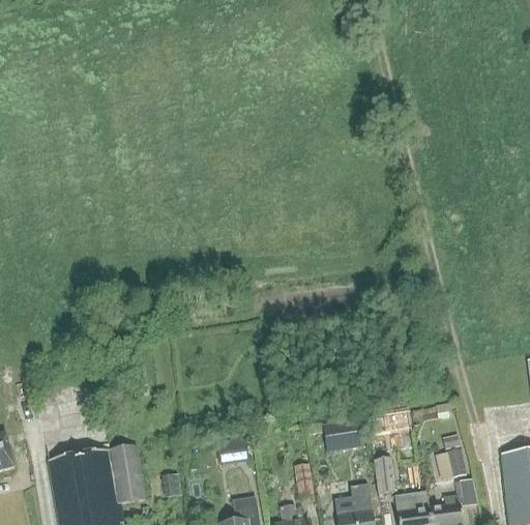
[(353,416),(321,420),(325,445),(357,440),(353,416)]
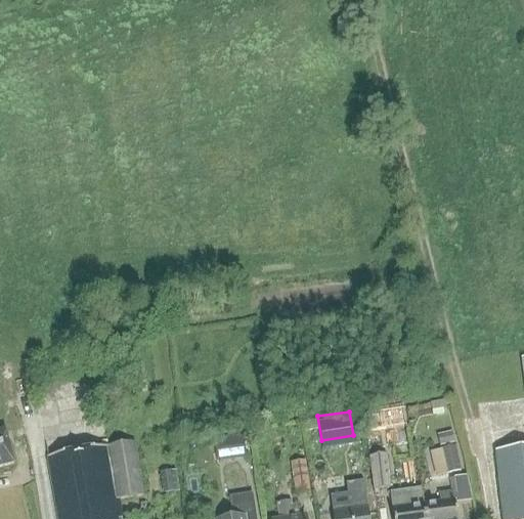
[(0,463),(13,460),(4,426),(0,427),(0,463)]
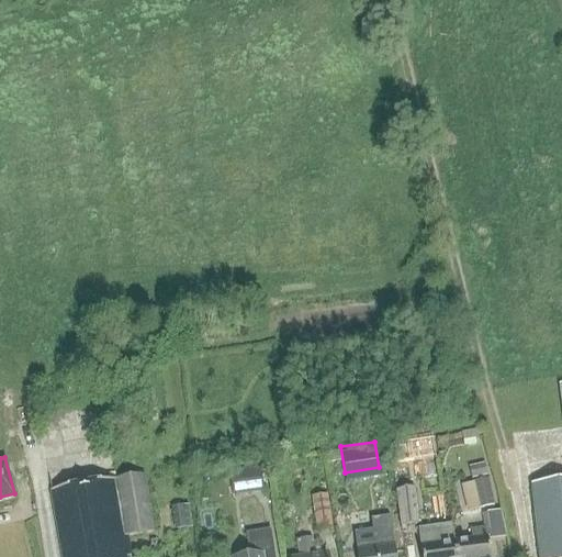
[(487,470),(485,459),(470,463),(472,474),(487,470)]
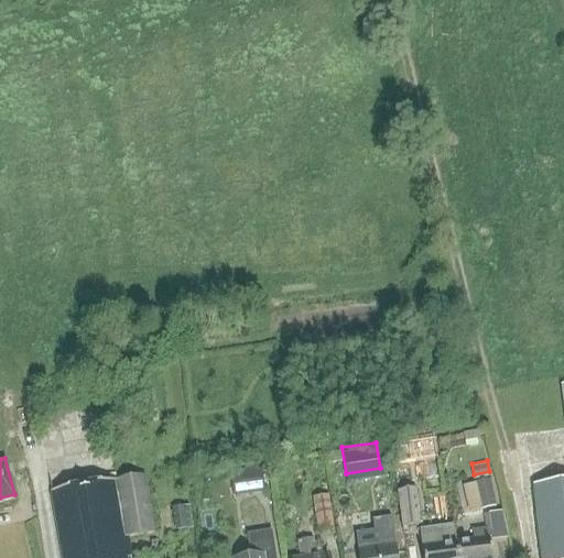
[(263,488),(261,461),(230,463),(234,490),(263,488)]
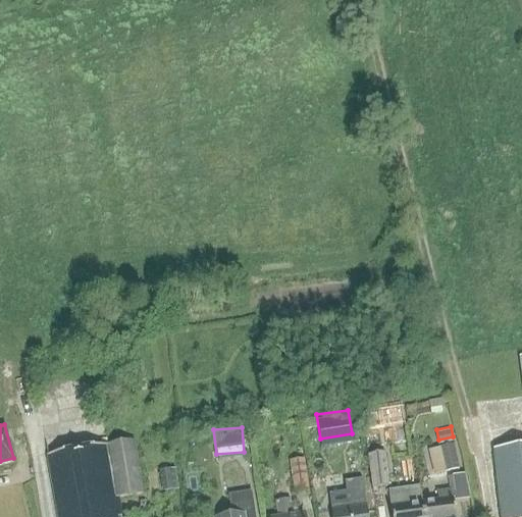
[(134,436),(108,442),(47,452),(58,516),(121,516),(117,494),(143,489),(134,436)]
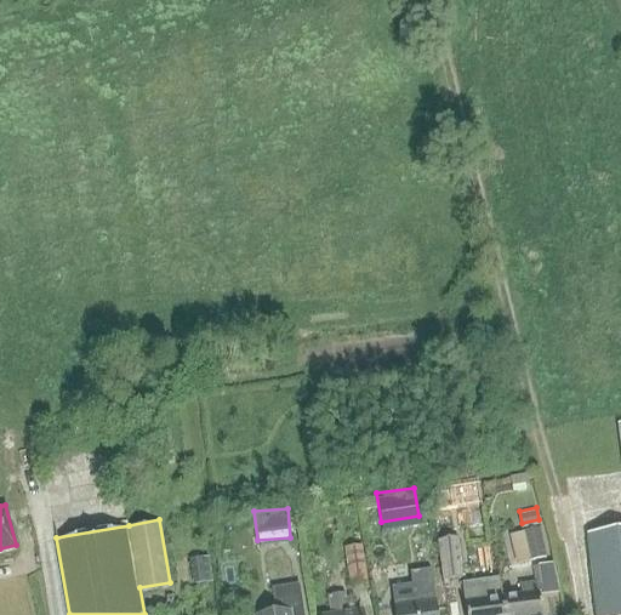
[(546,552),(540,524),(523,528),(528,556),(546,552)]
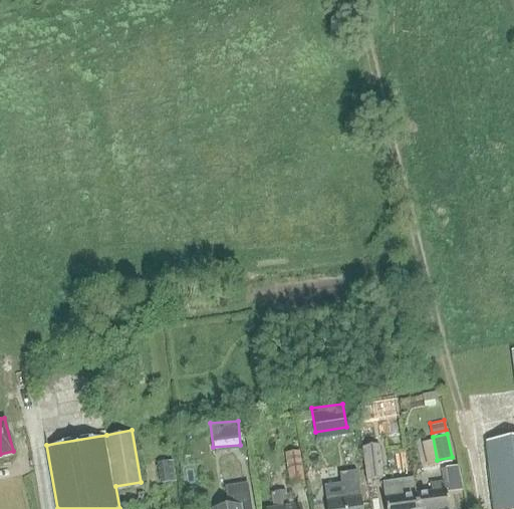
[(513,508),(513,436),(486,440),(494,508),(513,508)]
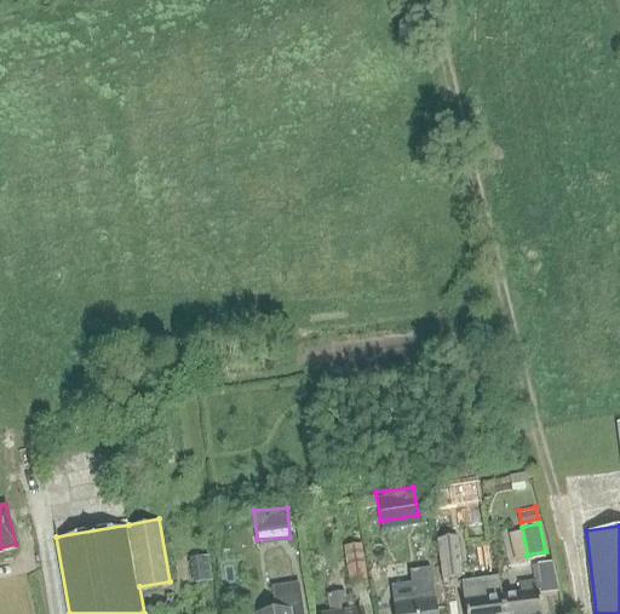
[(441,574),(463,571),(457,531),(435,534),(441,574)]
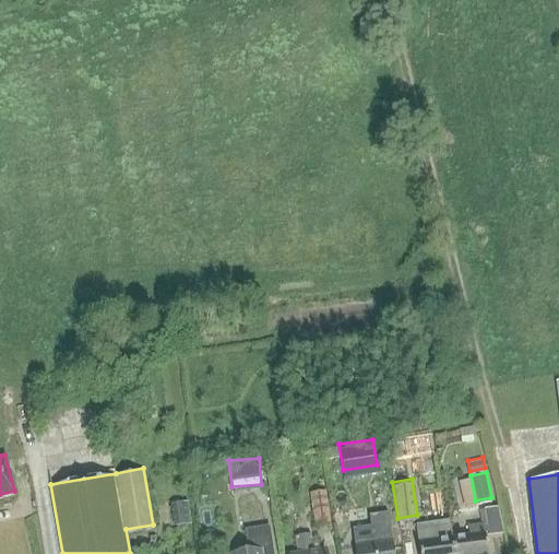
[(317,527),(332,523),(326,488),(310,492),(317,527)]
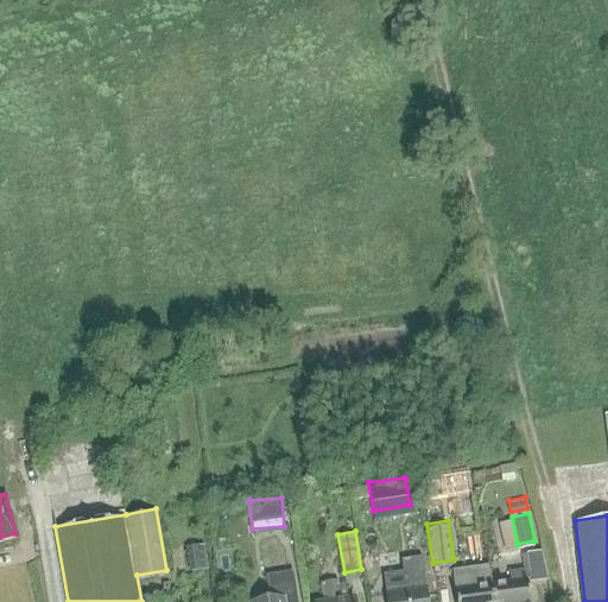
[(191,566),(206,564),(202,540),(188,543),(191,566)]
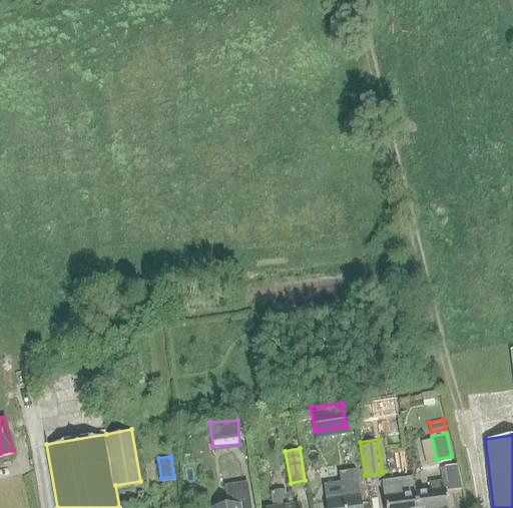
[(326,507),(361,507),(358,488),(365,487),(362,469),(342,472),(345,493),(324,497),(326,507)]
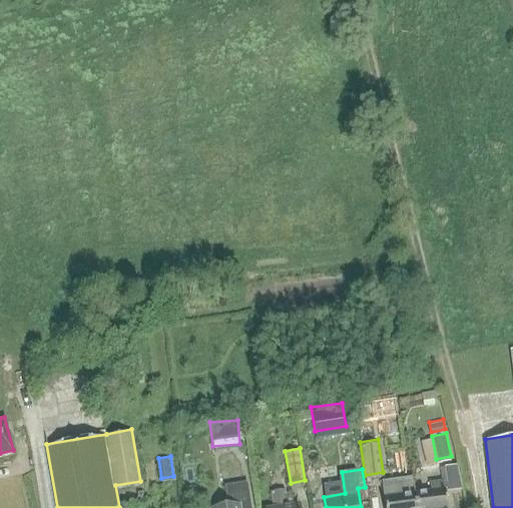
[(413,475),(396,478),(383,480),(386,497),(387,507),(418,507),(415,491),(413,475)]
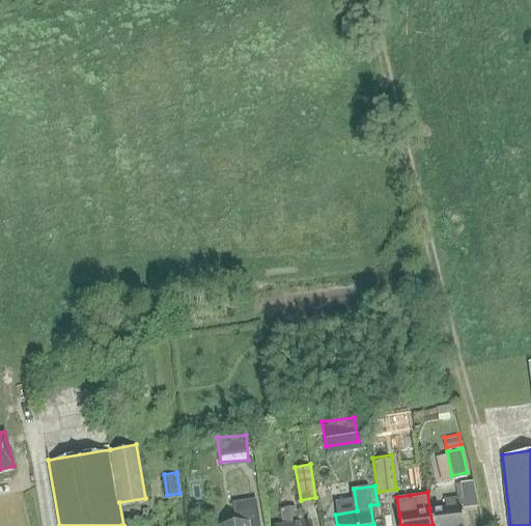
[(447,505),(429,508),(432,525),(464,525),(459,494),(446,497),(447,505)]
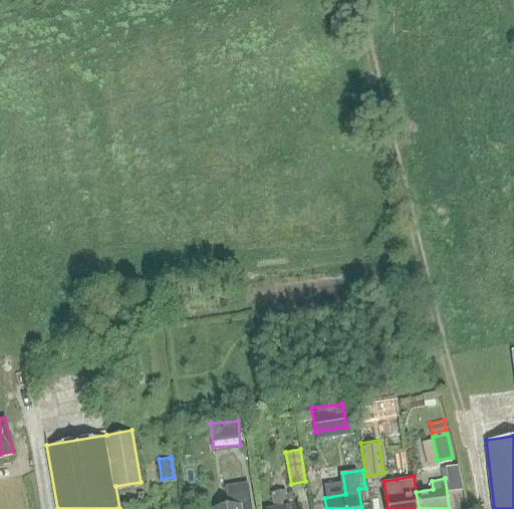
[(250,508),(246,483),(226,486),(229,506),(211,508),(250,508)]
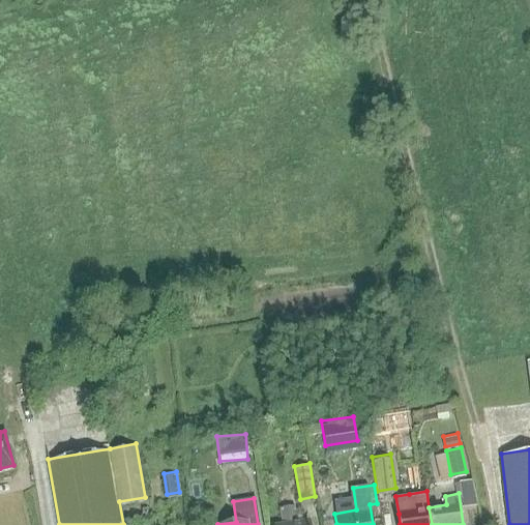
[(278,505),(282,523),(274,524),(310,524),(308,519),(302,520),(300,506),(295,507),(294,503),(278,505)]
